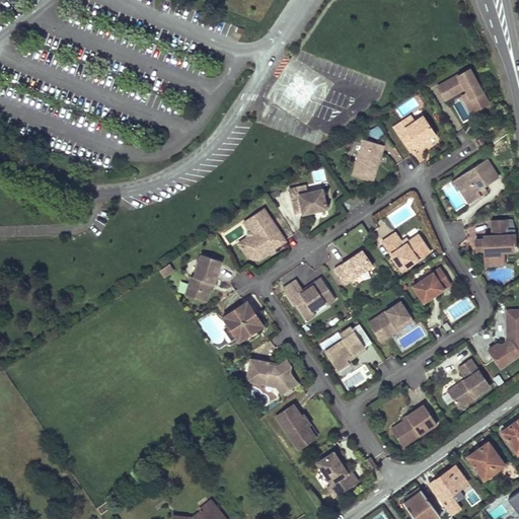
[(468,69),(438,86),(444,98),(464,87),(465,89),(467,92),(476,109),(488,103),(468,69)]
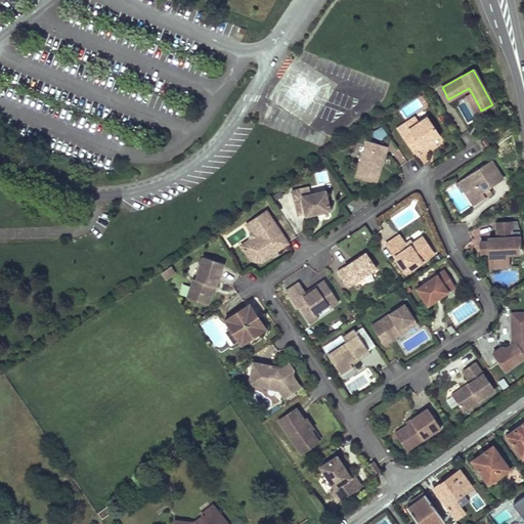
[(472,93),(466,96),(475,114),(481,111),(472,93)]
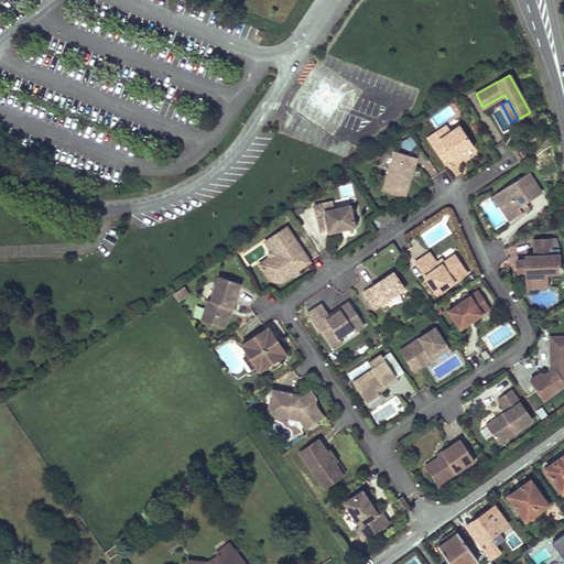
[(435,132),(426,138),(443,162),(451,156),(453,160),(458,156),(457,153),(459,152),(462,151),(463,153),(474,147),(459,126),(449,132),(440,139),(435,132)]
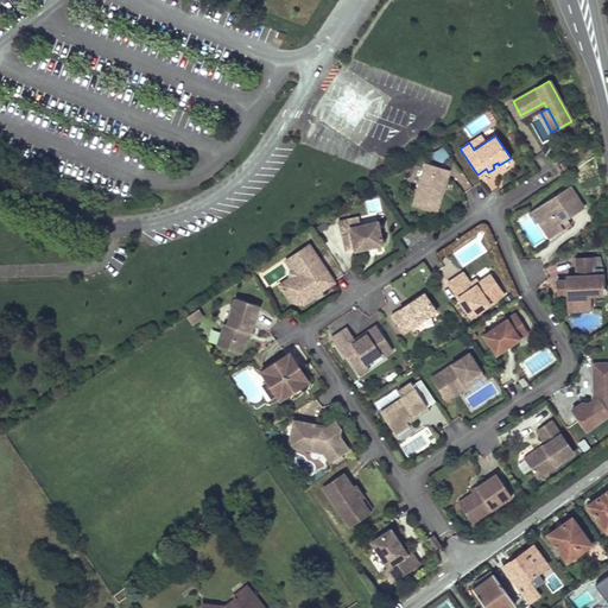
[(480,135),(469,143),(474,150),(485,143),(480,135)]
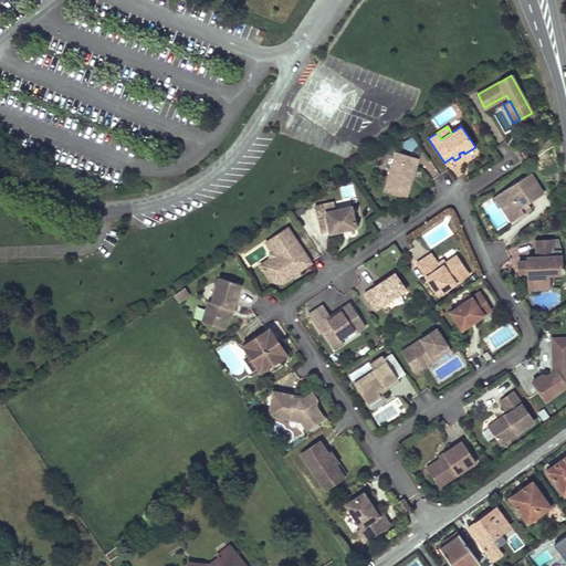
[(413,136),(402,140),(407,152),(418,147),(413,136)]
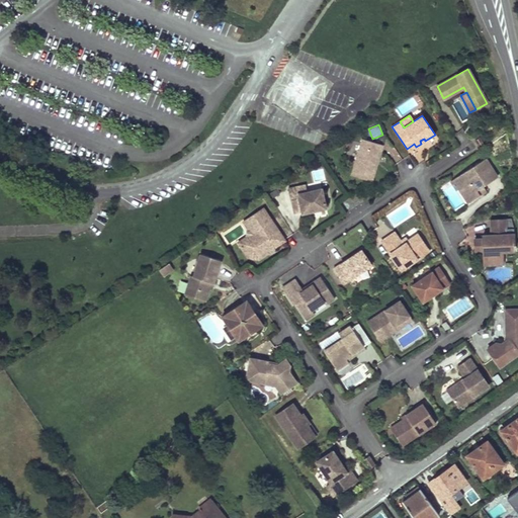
[(480,138),(475,141),(480,149),(485,146),(480,138)]
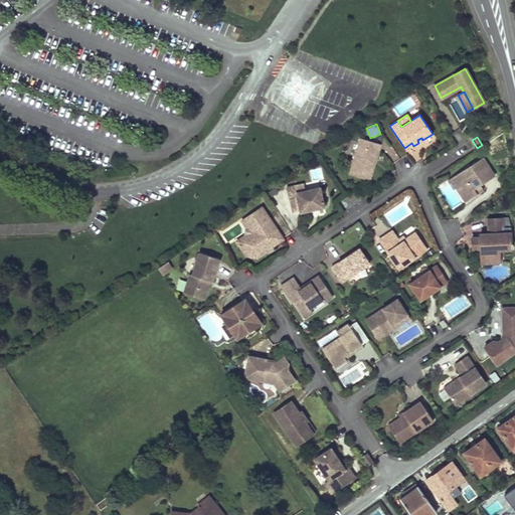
[(373,159),(375,160),(380,144),(360,138),(349,174),(369,180),(374,165),(371,164),(372,162),(373,159)]
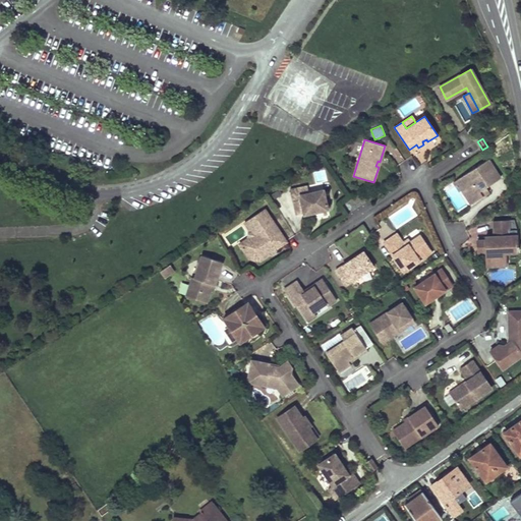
[(487,159),(458,178),(464,187),(461,189),(470,204),(482,196),(479,191),(482,189),(485,187),(500,178),(487,159)]
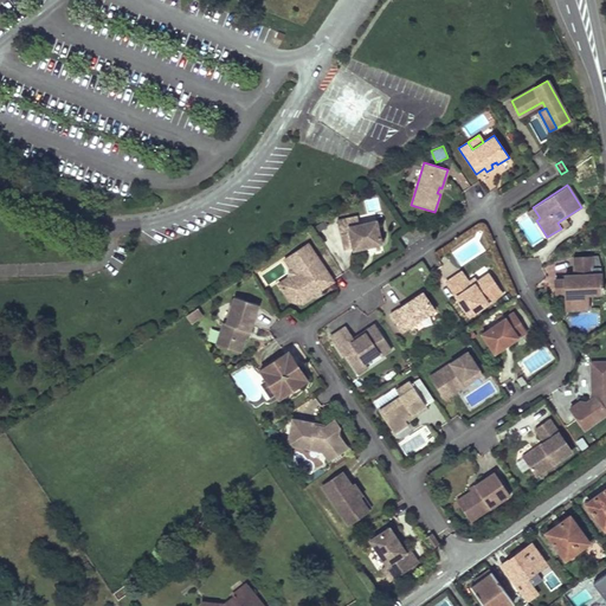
[(358,217),(347,219),(349,226),(359,224),(358,217)]
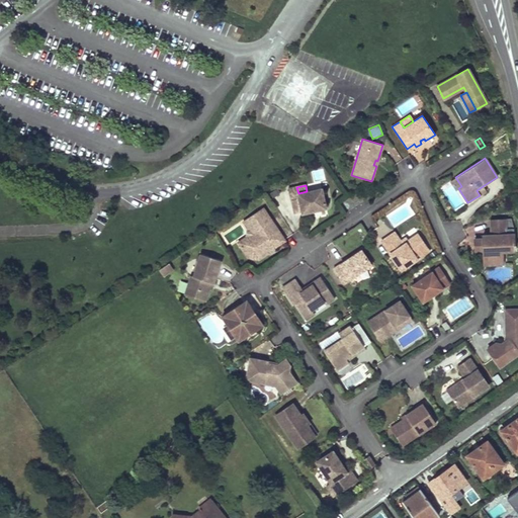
[(477,190),(480,195),(486,191),(483,186),(480,188),(477,190)]
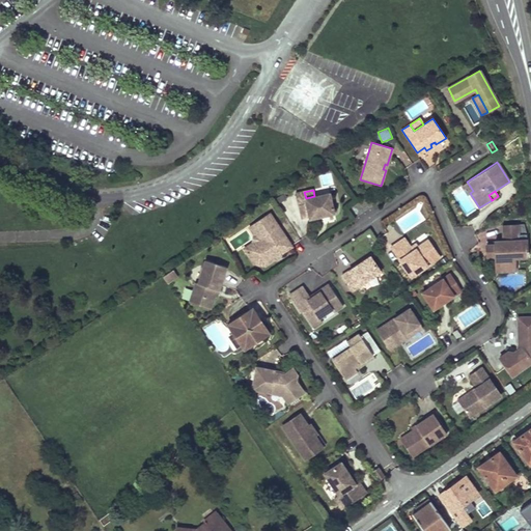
[(304,192),(295,194),(301,219),(309,217),(309,219),(316,218),(334,214),(330,193),(314,196),(306,198),(304,192)]
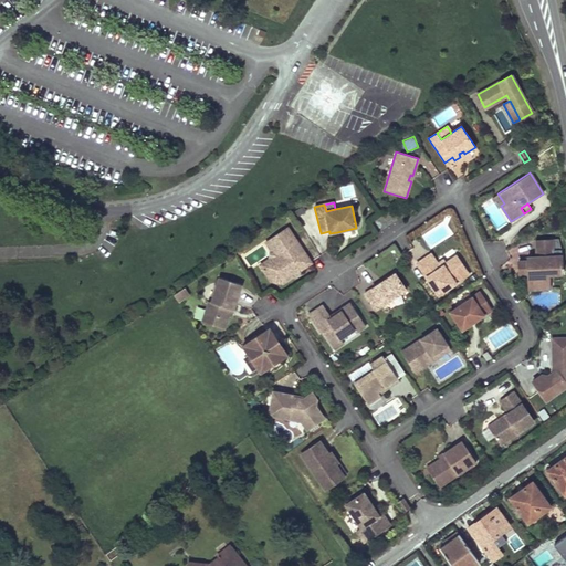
[(311,263),(287,228),(269,240),(278,254),(276,262),(263,271),(271,281),(282,283),(293,276),(291,274),(294,272),(297,270),(299,271),(311,263)]
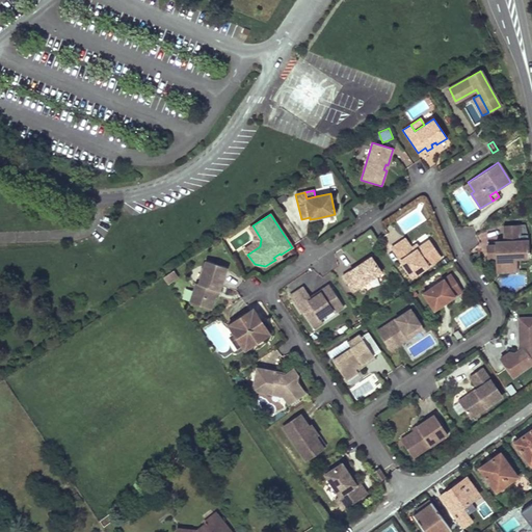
[(253,243),(244,249),(247,255),(260,246),(261,239),(253,225),(249,228),(255,235),(253,243)]
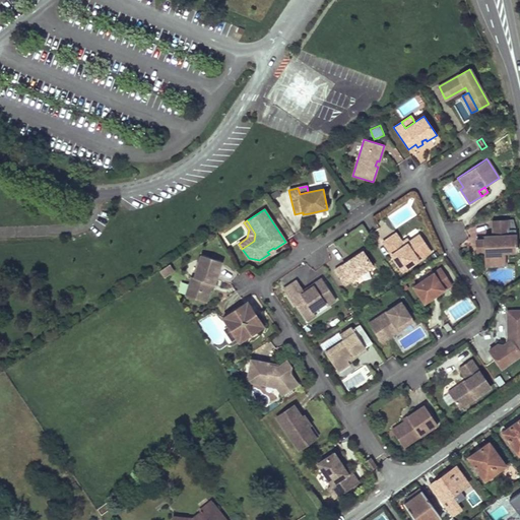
[(507,220),(493,221),(493,236),(507,235),(507,220)]
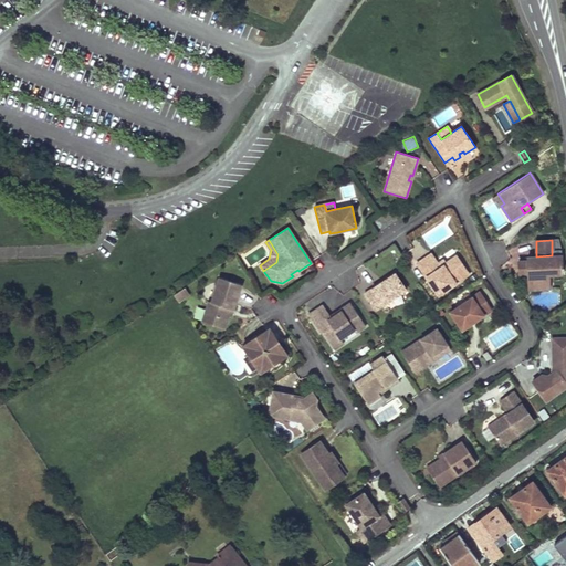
[(430,253),(426,257),(436,270),(442,270),(448,265),(446,263),(443,260),(440,261),(438,263),(430,253)]
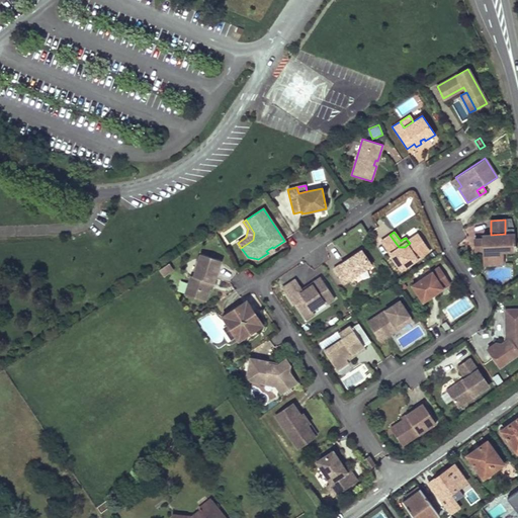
[(390,235),(381,241),(401,270),(430,251),(418,234),(408,241),(410,243),(405,247),(399,247),(390,235)]
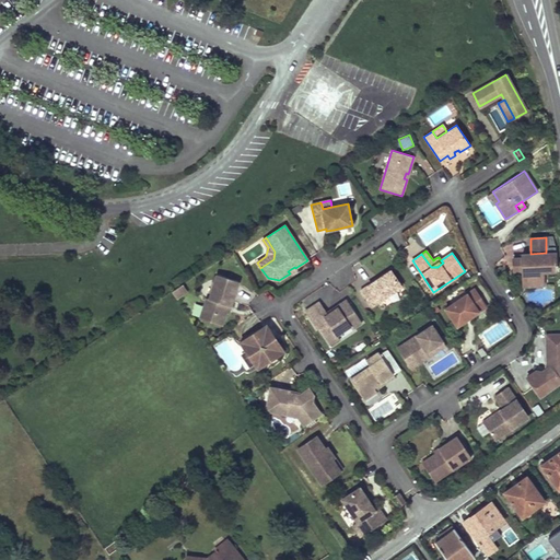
[(522,258),(517,258),(517,264),(517,271),(522,270),(523,276),(543,275),(543,271),(556,271),(556,268),(557,268),(557,265),(556,265),(555,253),(546,253),(531,254),(522,254),(522,258)]
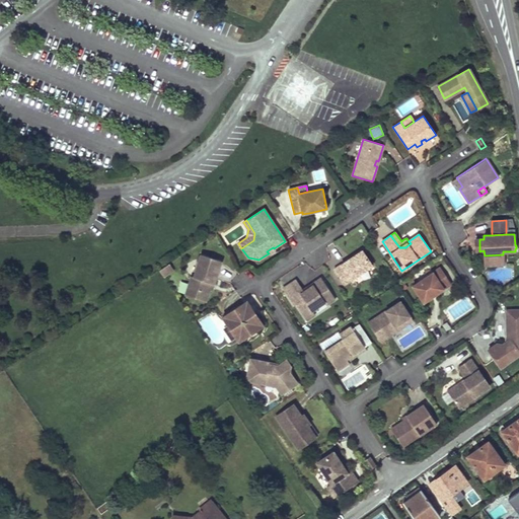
[(343,263),(334,270),(344,284),(372,266),(362,250),(343,263)]
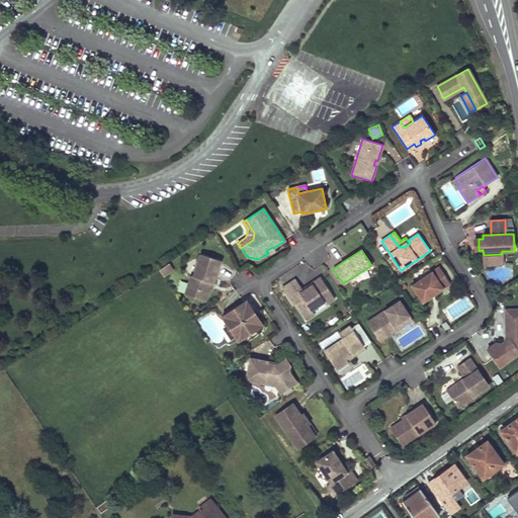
[(190,276),(184,294),(204,301),(210,285),(210,283),(213,283),(221,260),(200,254),(193,277),(190,276)]
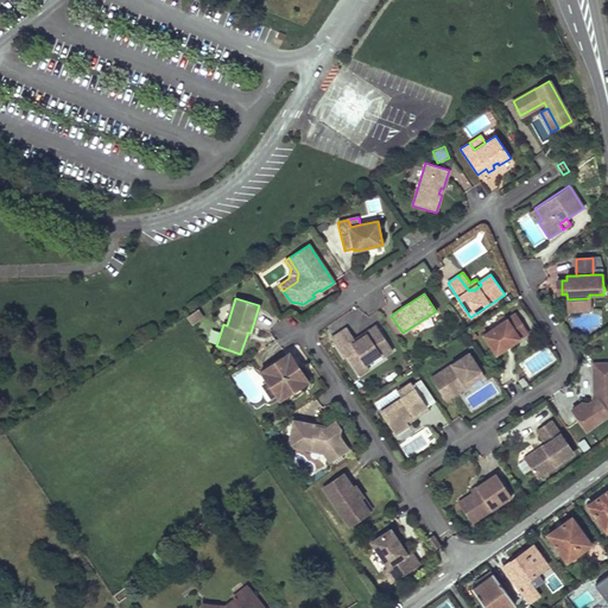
[(568,299),(568,310),(590,309),(589,298),(568,299)]
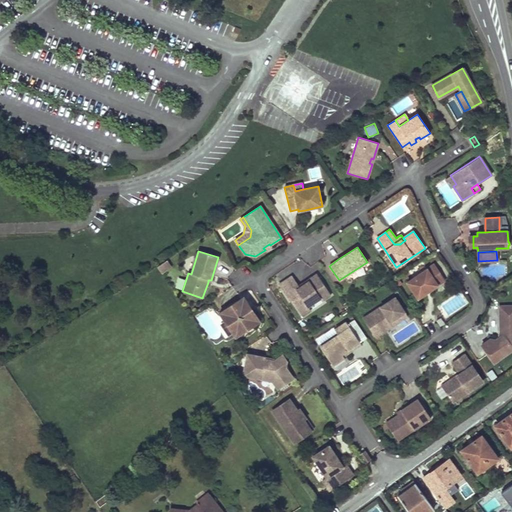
[(434,263),(407,282),(418,298),(428,291),(445,280),(434,263)]
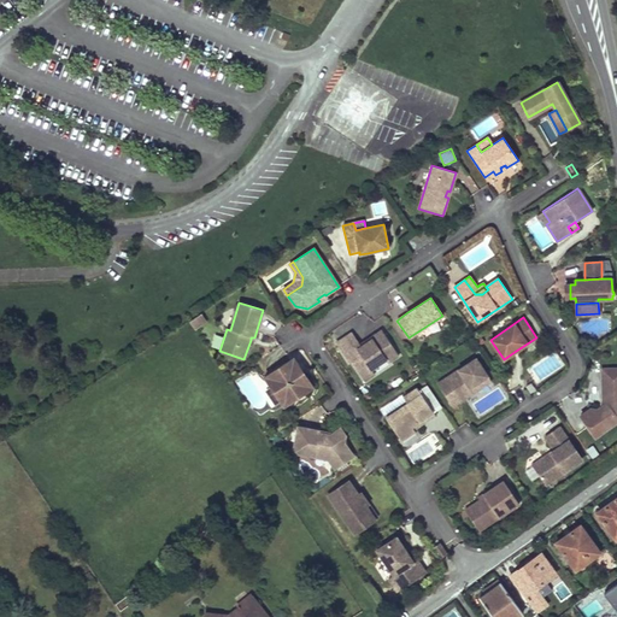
[(198,318),(192,323),(195,329),(203,324),(198,318)]
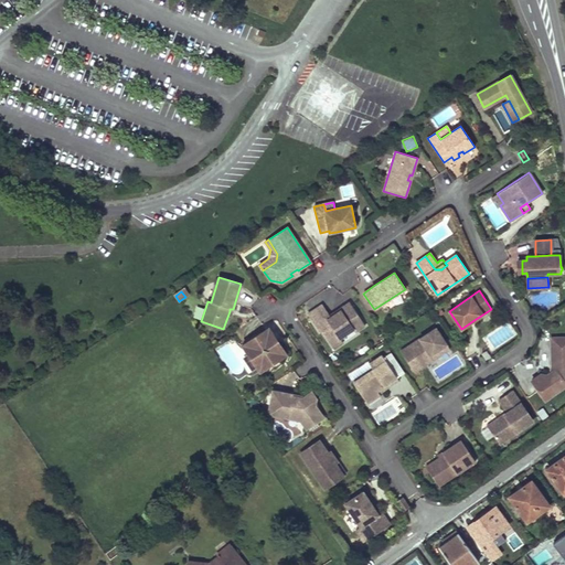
[(322,305),(308,315),(319,332),(321,330),(327,340),(336,334),(339,339),(353,329),(355,332),(365,326),(349,302),(340,309),(341,310),(338,312),(336,318),(333,318),(331,317),(329,316),(322,305)]
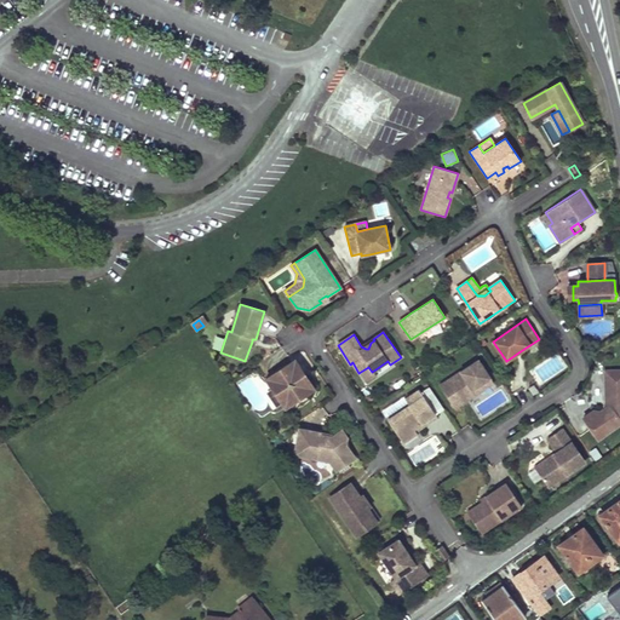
[(216,336),(212,349),(220,350),(224,338),(216,336)]
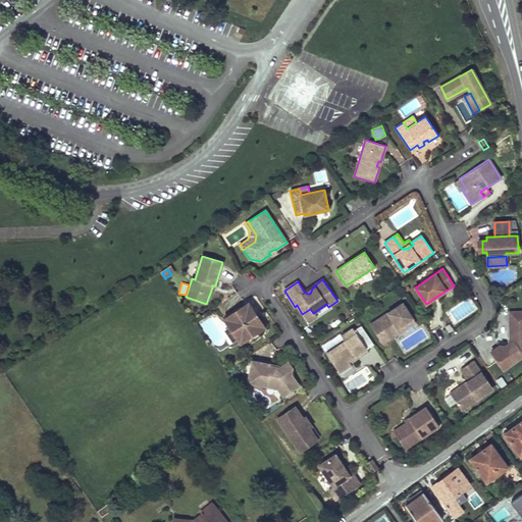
[(314,285),(304,292),(306,293),(308,294),(310,294),(312,289),(315,286),(314,285)]
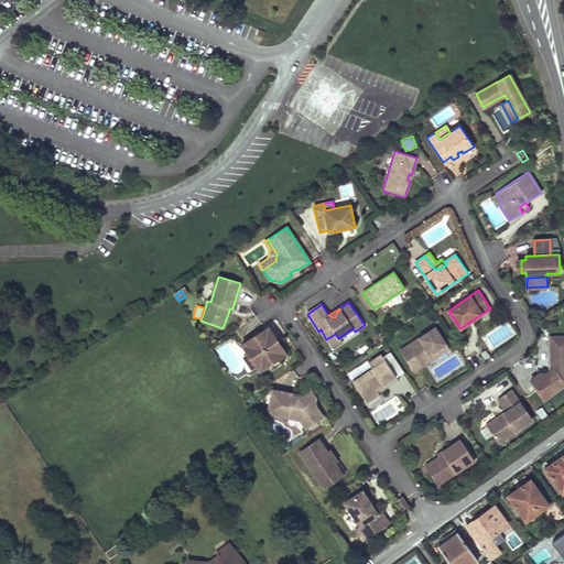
[(268,327),(260,333),(266,342),(273,336),(268,327)]
